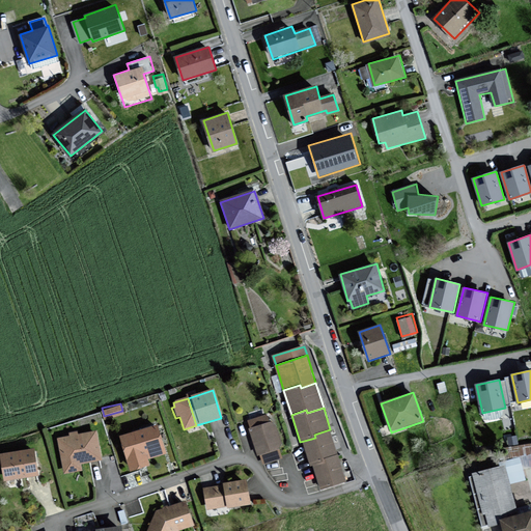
[(271,422),(270,422),(267,415),(249,421),(251,428),(250,428),(258,455),(261,454),(264,464),(282,457),(279,448),(278,444),(281,443),(275,424),(272,425),(271,422)]
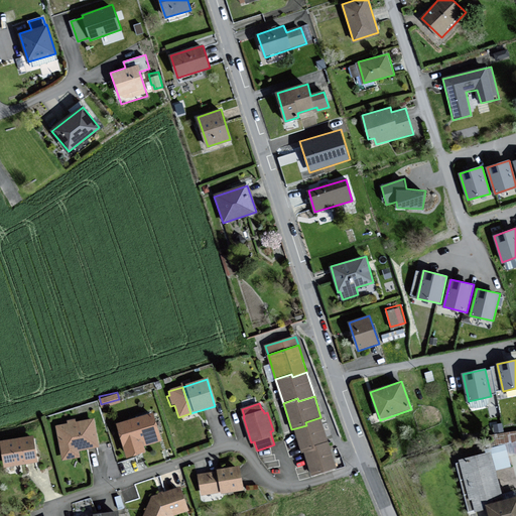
[(149,416),(116,426),(126,460),(143,455),(142,447),(157,442),(149,416)]
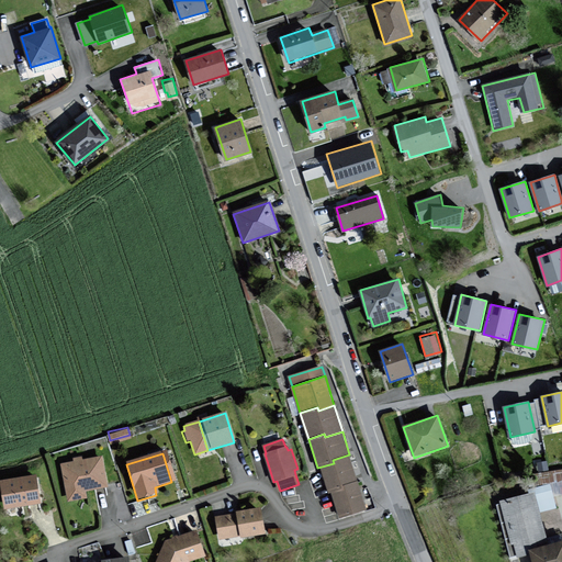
[(333,460),(334,463),(322,467),(329,493),(333,492),(346,487),(345,485),(357,481),(349,454),(333,460)]
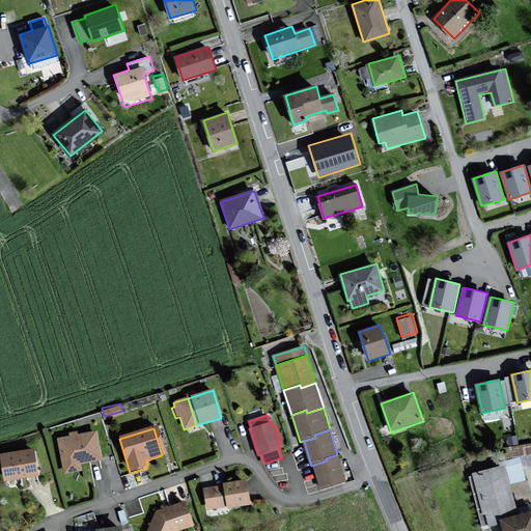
[(94,432),(56,441),(64,475),(81,472),(80,466),(101,460),(94,432)]
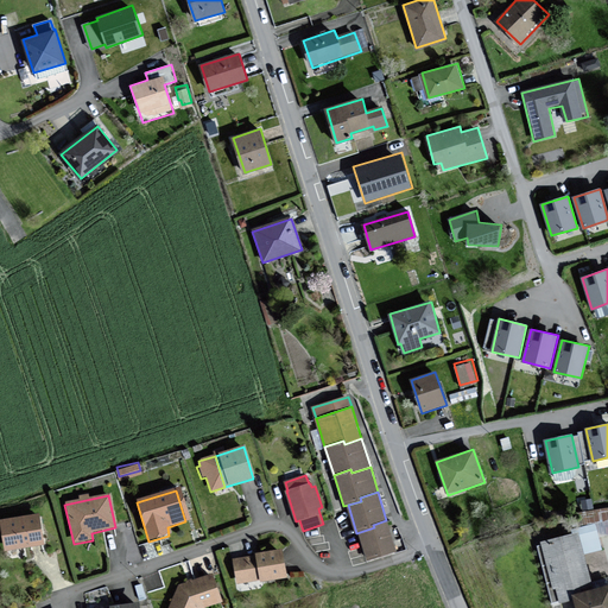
[(607,507),(582,508),(582,519),(607,518),(607,507)]
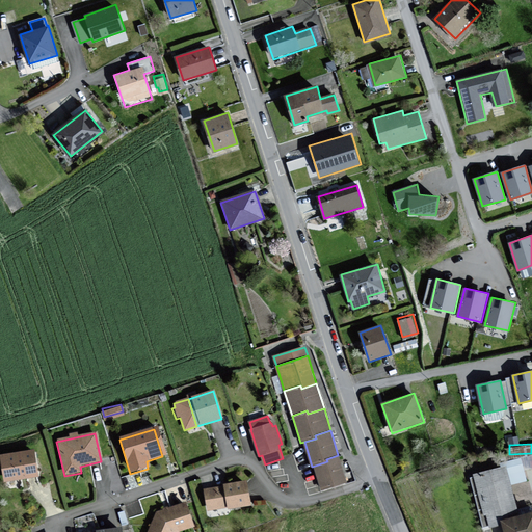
[(34,452),(2,456),(5,480),(38,476),(34,452)]
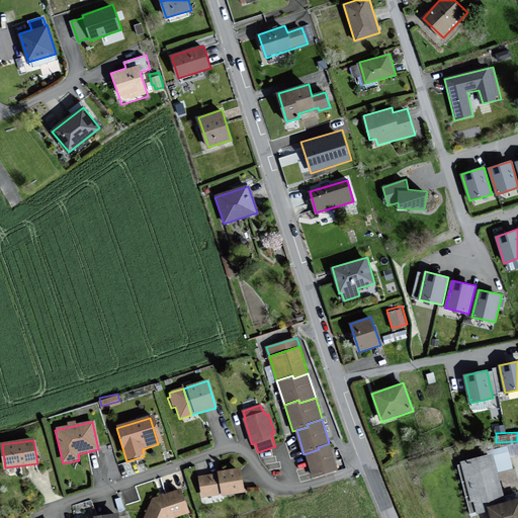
[(318,447),(319,449),(307,453),(314,477),(338,469),(329,443),(318,447)]
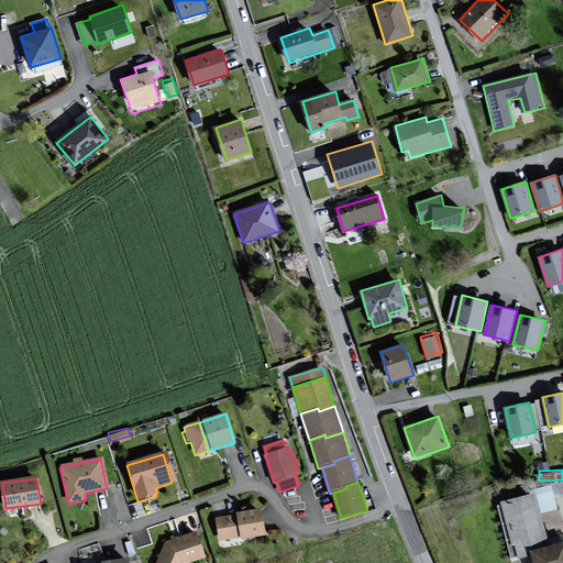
[(516,559),(532,555),(533,562),(562,562),(562,542),(551,545),(539,494),(503,503),(516,559)]
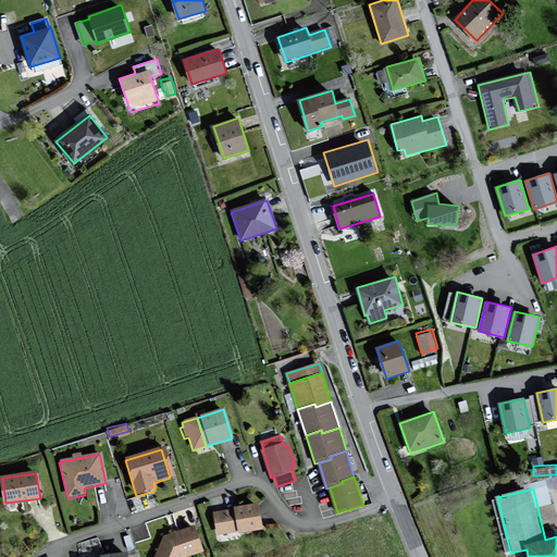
[(262,529),(258,504),(236,507),(236,509),(214,512),(219,533),(239,530),(240,532),(262,529)]
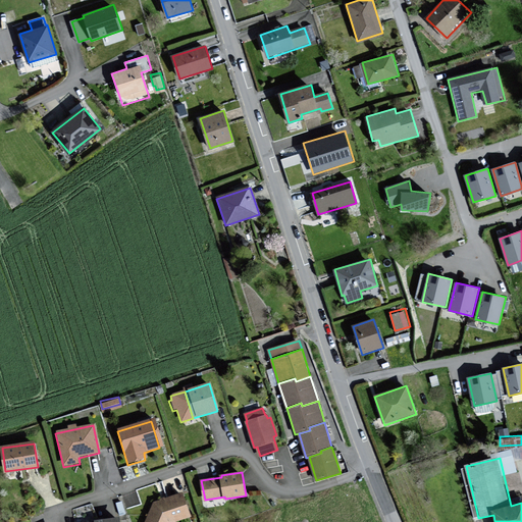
[(191,516),(183,492),(155,502),(147,521),(173,521),(191,516)]
